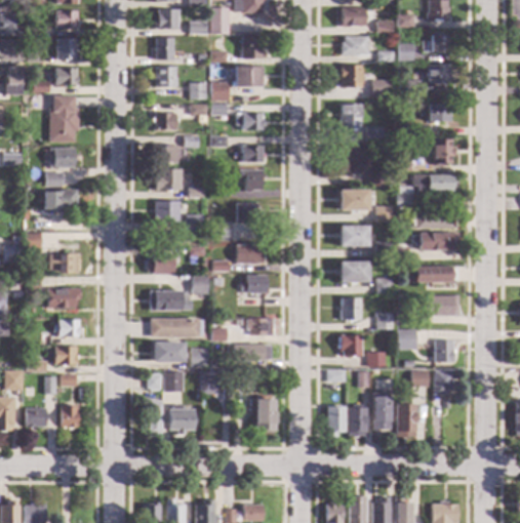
[(21,35),(0,35),(0,13),(11,13),(11,0),(21,0),(21,35)]
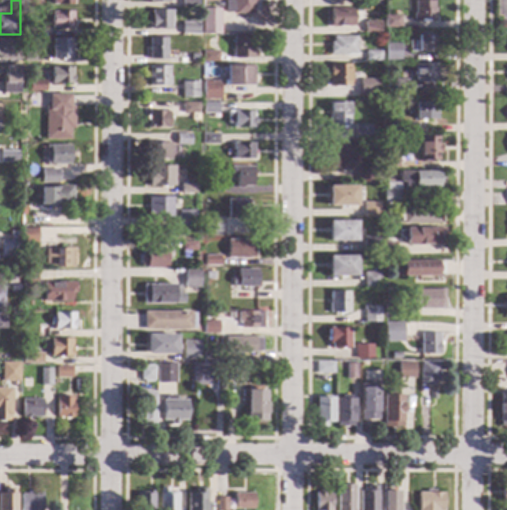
[(256,0),(256,12),(237,12),(237,10),(228,10),(228,0),(256,0)]
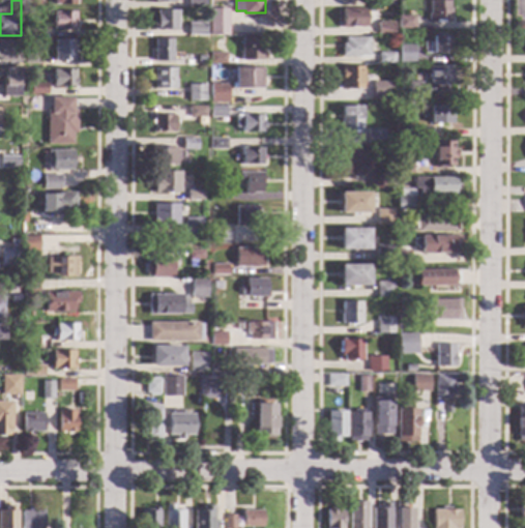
[(453,6),(456,6),(456,19),(432,19),(433,0),(453,0),(453,6)]
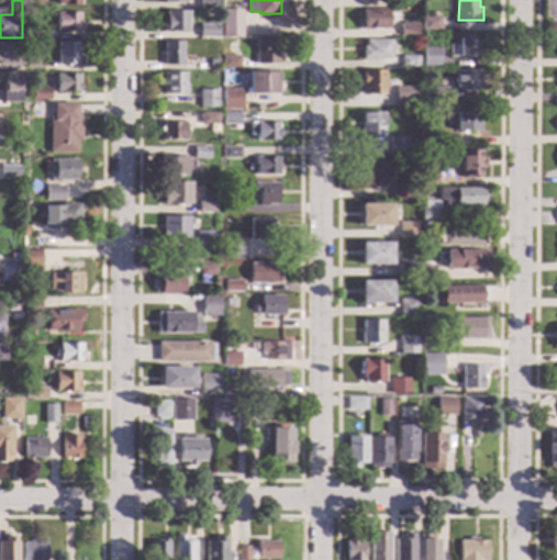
[(392,26),(367,26),(367,8),(392,8),(392,26)]
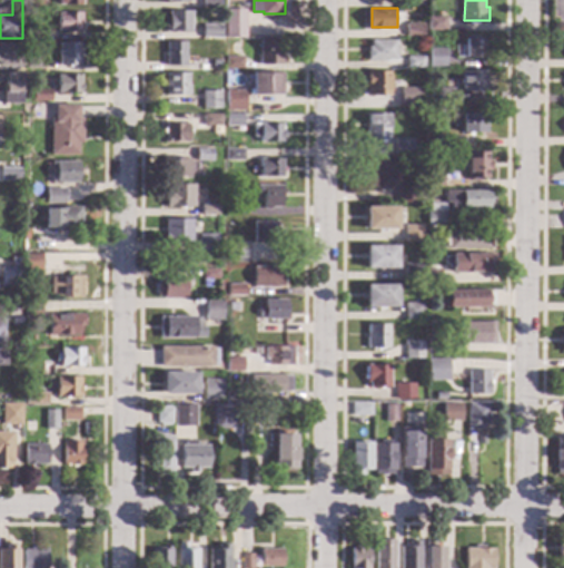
[(195,30),(168,30),(168,22),(172,22),(172,9),(195,9),(195,30)]
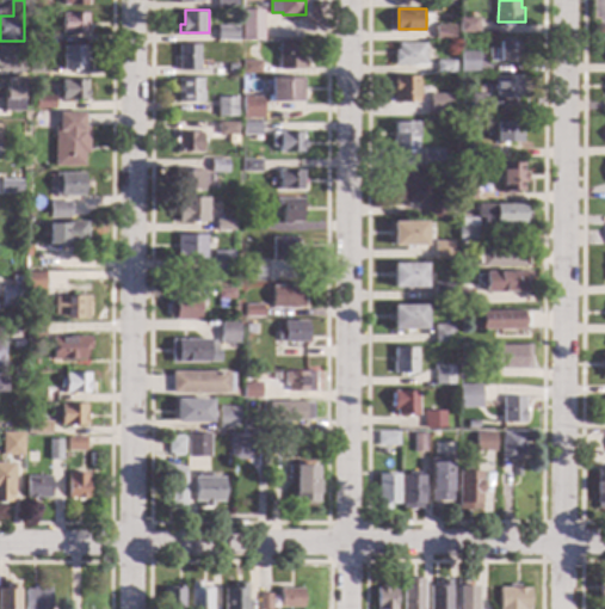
[(91,31),(66,31),(66,11),(91,12),(91,31)]
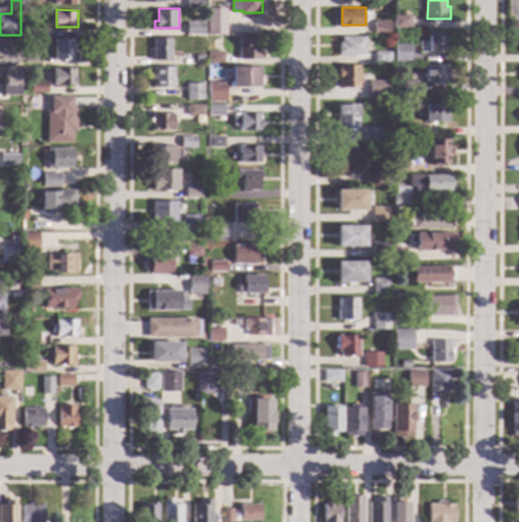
[(218,17),(227,17),(227,33),(212,33),(211,18),(212,18),(212,13),(218,13),(218,17)]
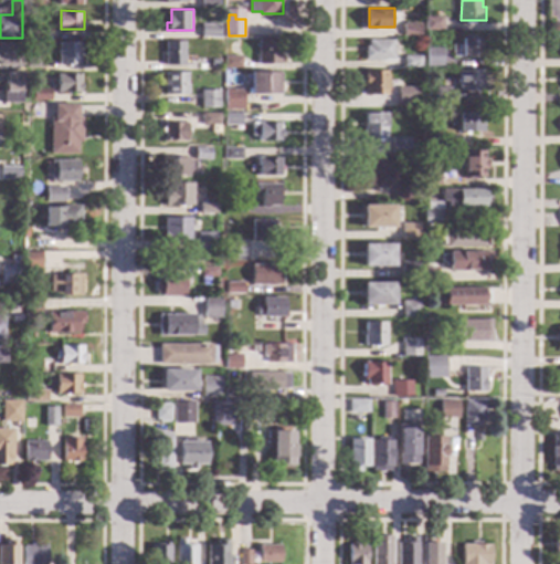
[(446,29),(429,29),(429,14),(446,14),(446,29)]
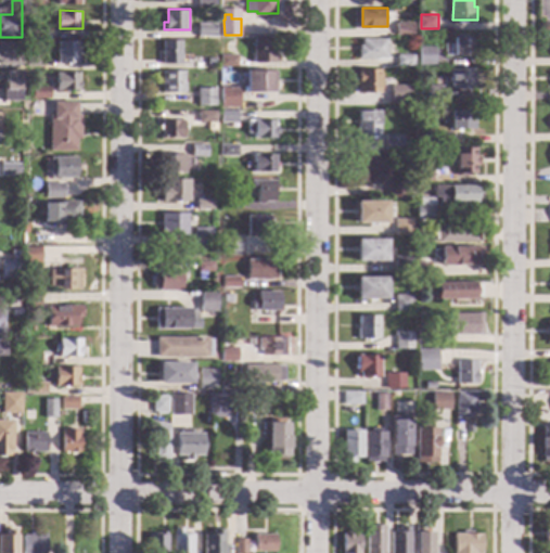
[(219,35),(201,35),(201,22),(219,22),(219,35)]
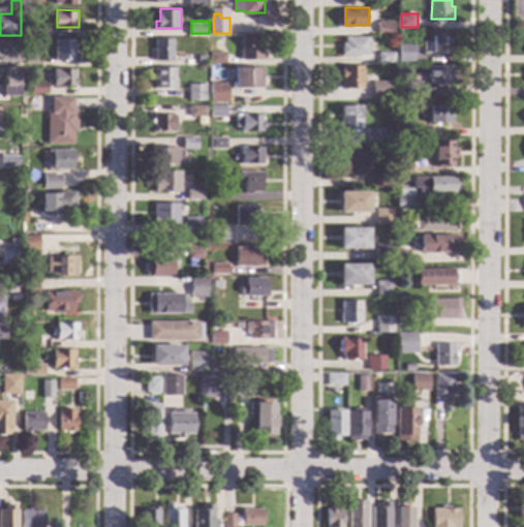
[(397,32),(380,33),(380,21),(397,21),(397,32)]
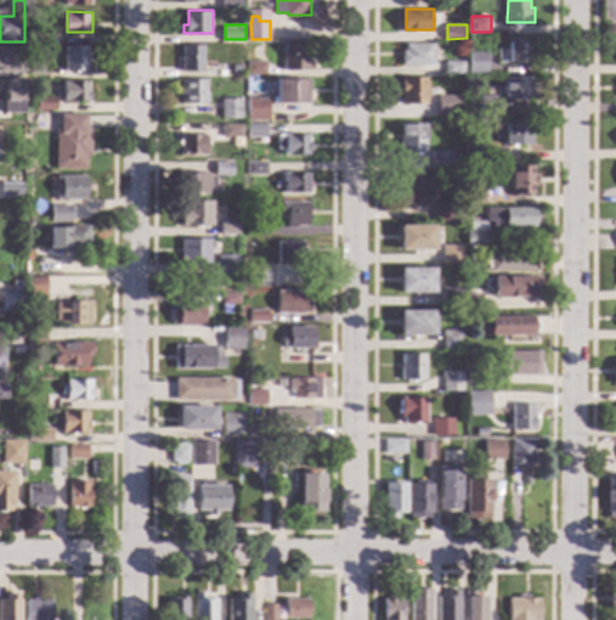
[(56,40),(39,40),(39,27),(56,27),(56,40)]
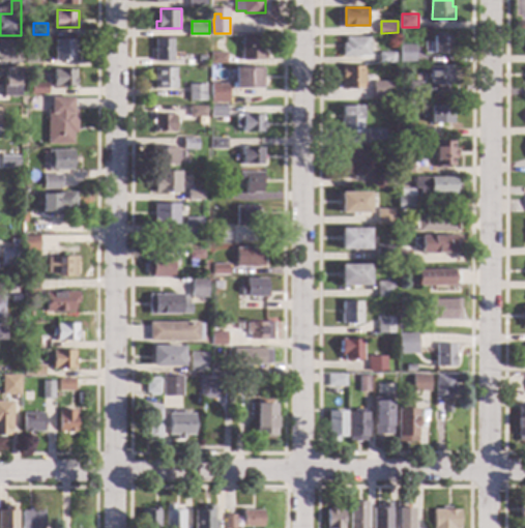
[(448,31),(447,34),(454,34),(453,52),(436,52),(436,34),(439,34),(439,31),(448,31)]
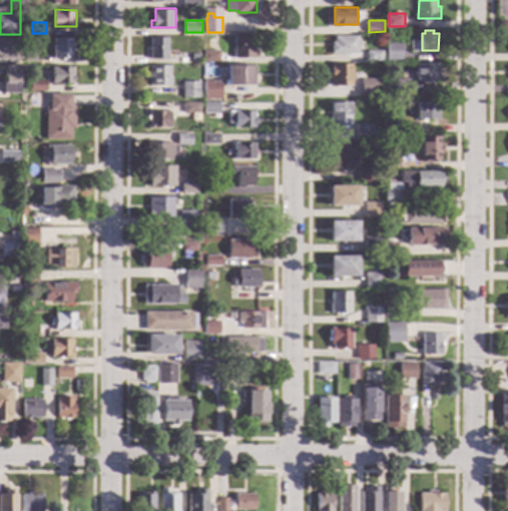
[(258,56),(236,56),(236,35),(258,35),(258,56)]
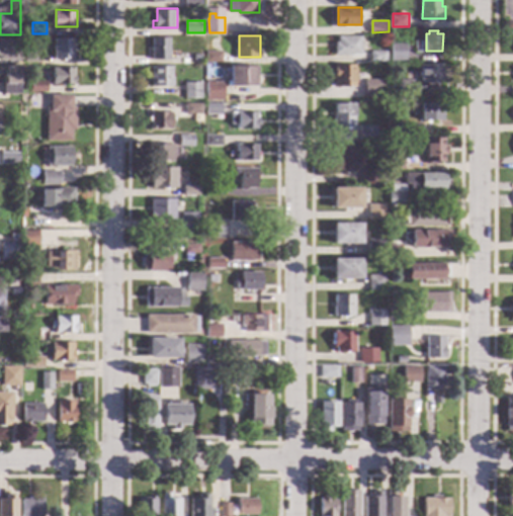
[(363,52),(352,53),(352,54),(341,54),(341,53),(338,53),(338,41),(340,41),(340,35),(363,35),(363,52)]
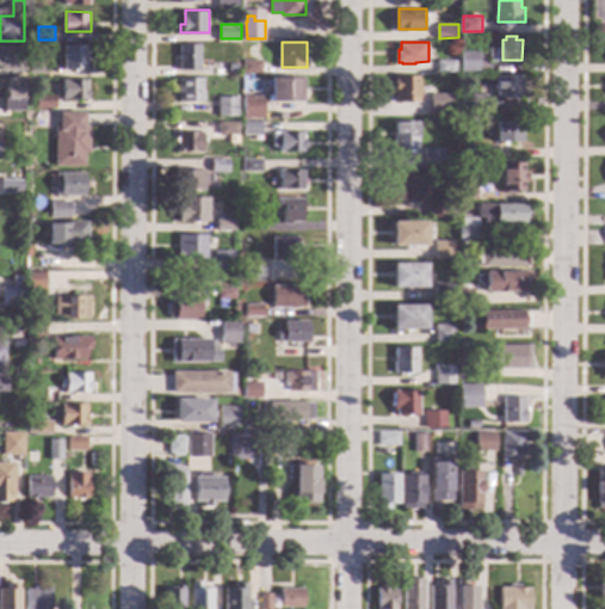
[(90,53),(93,53),(93,59),(90,59),(90,68),(67,68),(67,43),(90,44),(90,53)]
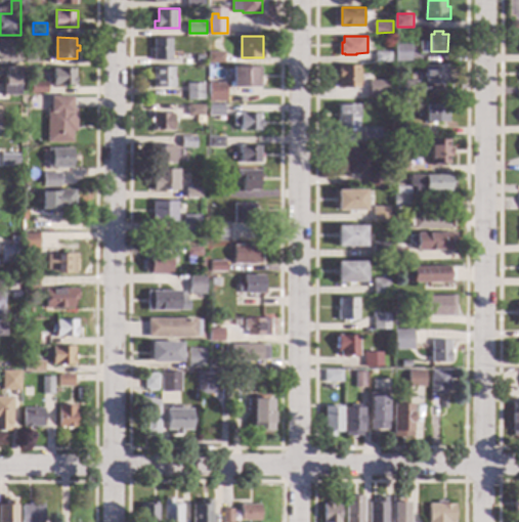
[(174,51),(176,51),(176,54),(174,54),(174,58),(157,58),(157,49),(154,49),(154,46),(157,46),(157,37),(174,37),(174,51)]
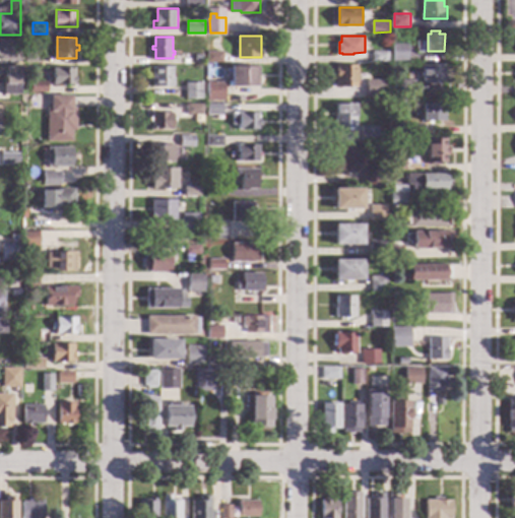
[(19,50),(23,50),(23,59),(0,59),(0,38),(19,38),(19,50)]
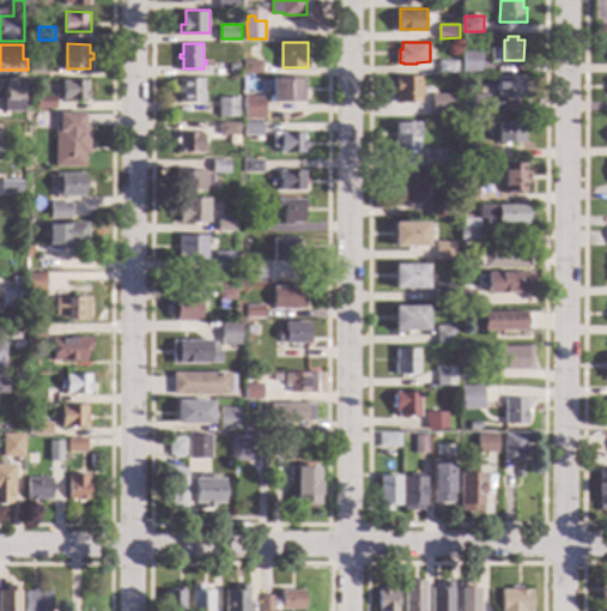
[(484,50),(484,70),(466,70),(465,50),(484,50)]
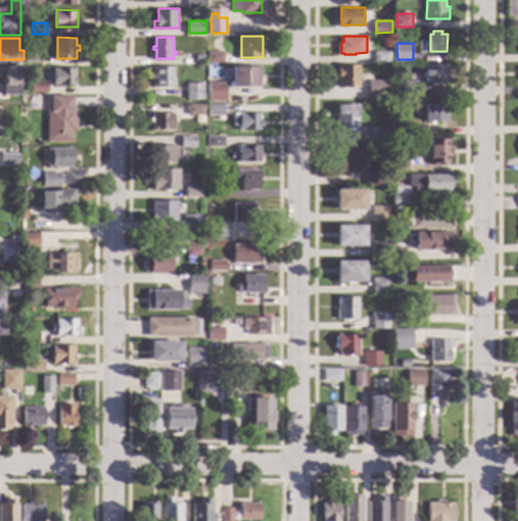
[(45,51),(44,62),(29,61),(29,50),(45,51)]
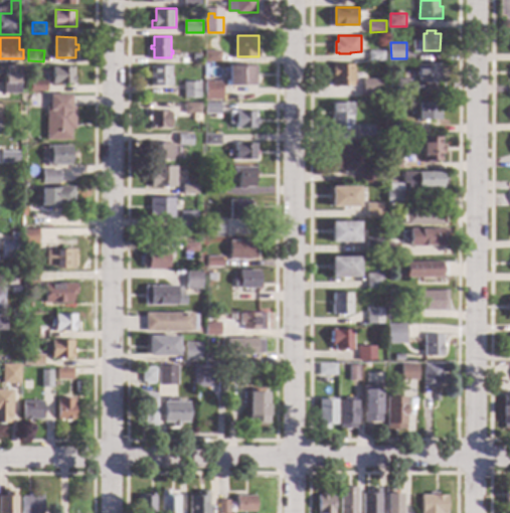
[(223,60),(207,60),(207,49),(223,49),(223,60)]
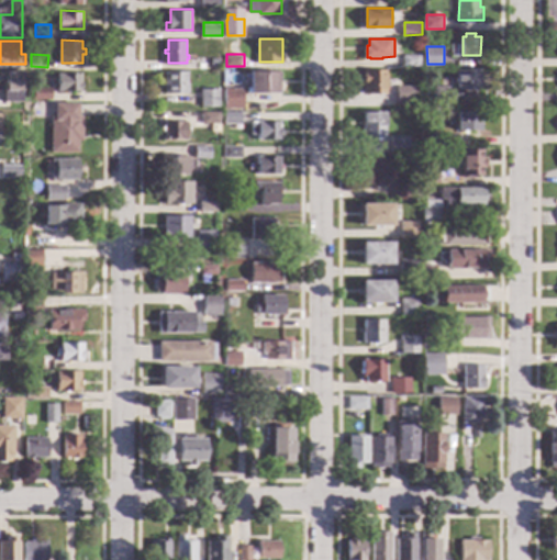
[(422,65),(405,65),(405,54),(422,54),(422,65)]
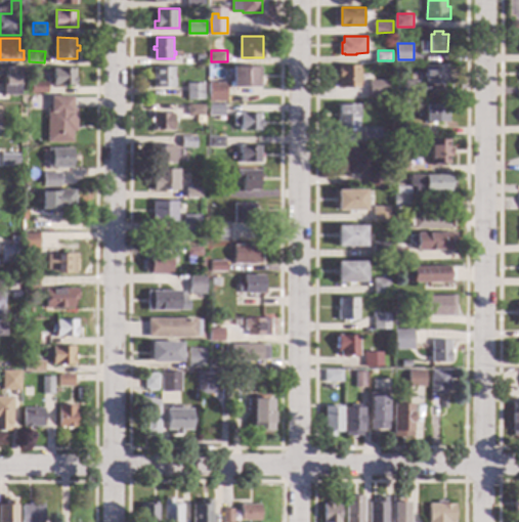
[(449,71),(451,71),(451,76),(449,76),(449,82),(428,83),(428,63),(449,63),(449,71)]
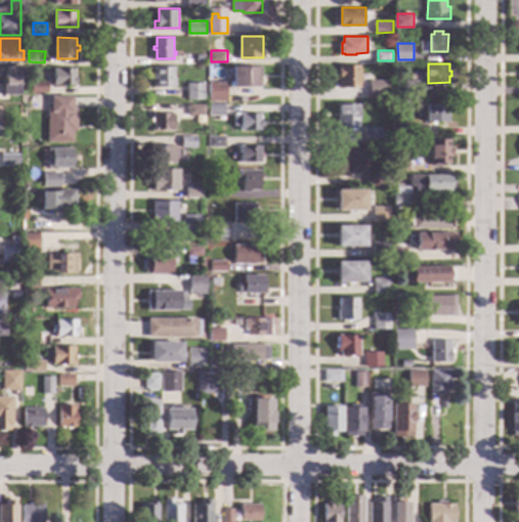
[(263,86),(236,86),(236,64),(263,64),(263,86)]
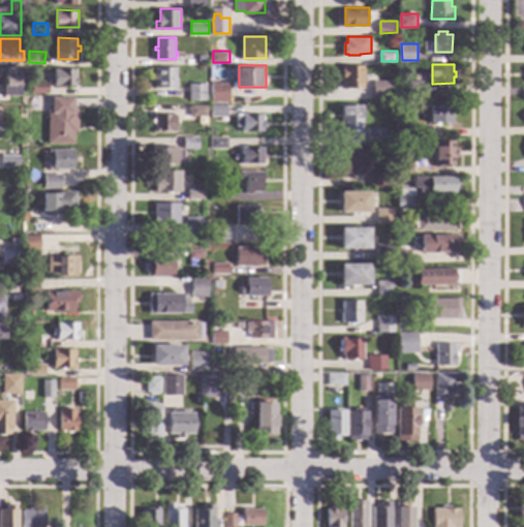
[(366,88),(345,87),(346,65),(367,65),(366,88)]
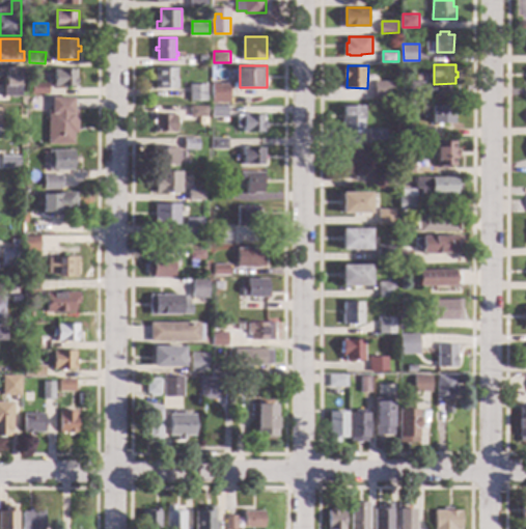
[(24,94),(6,94),(5,76),(0,76),(0,66),(23,66),(24,94)]
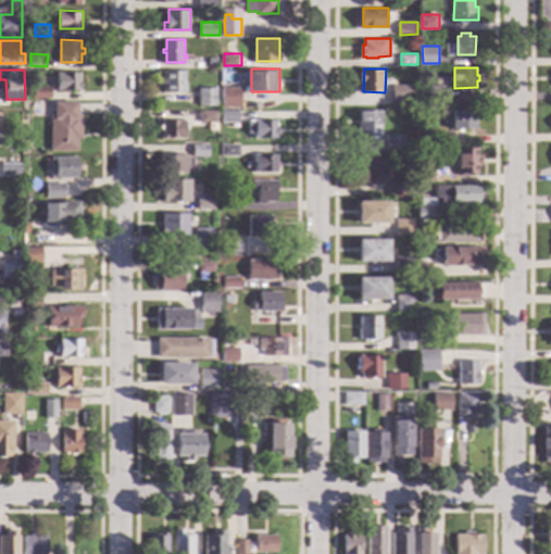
[(188,82),(189,82),(189,91),(165,91),(165,70),(188,70),(188,82)]
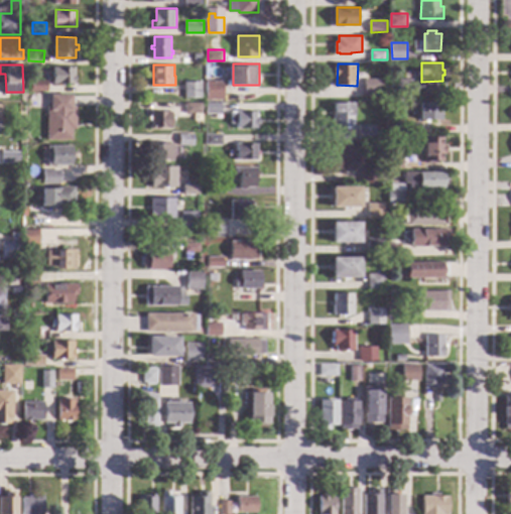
[(77,83),(54,83),(55,66),(78,66),(77,83)]
